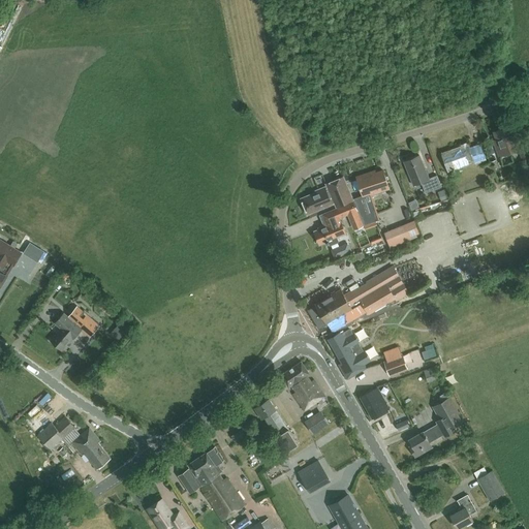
[(498,156),(518,150),(517,147),(509,126),(493,131),(496,141),(493,142),(497,153),(498,156)]
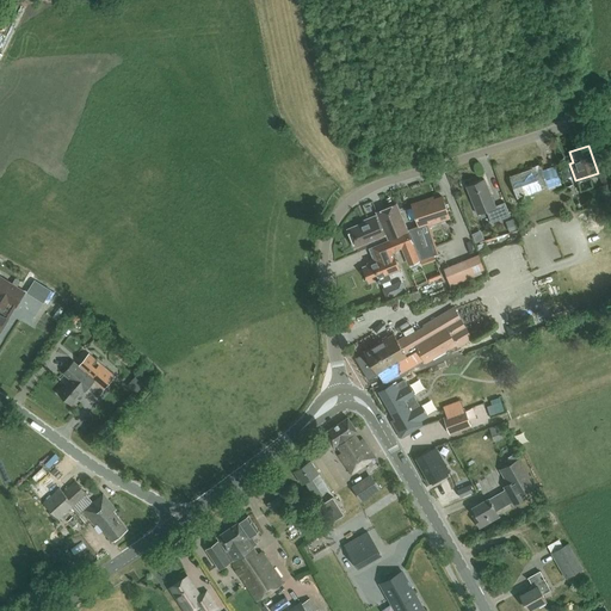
[(543,172),(541,166),(511,177),(517,197),(548,186),(548,187),(560,184),(555,168),(543,172)]
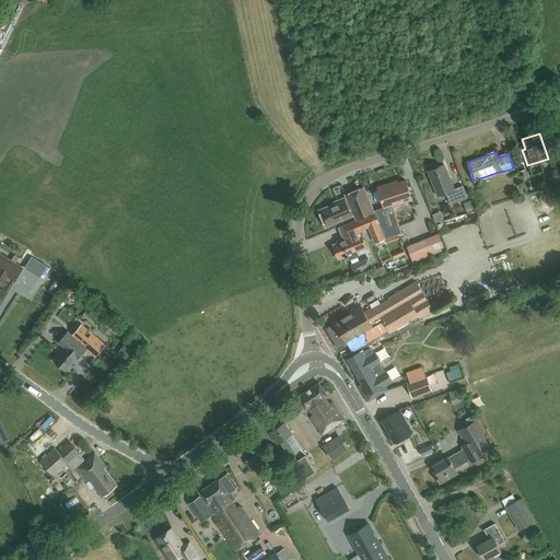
[(548,156),(552,171),(550,171),(555,184),(559,182),(559,163),(557,154),(548,156)]
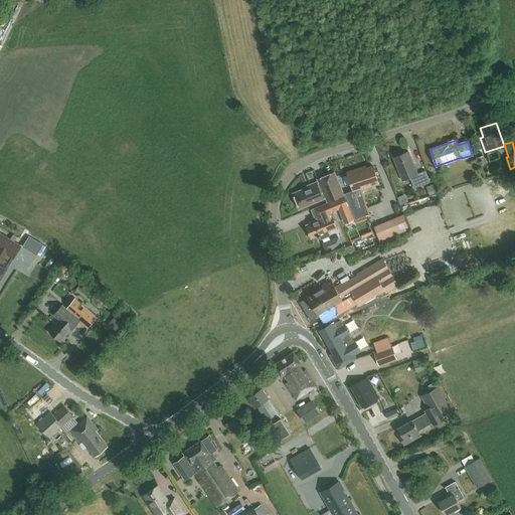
[(417,174),(410,156),(407,151),(393,156),(402,180),(410,177),(414,187),(430,181),(424,170),(417,174)]
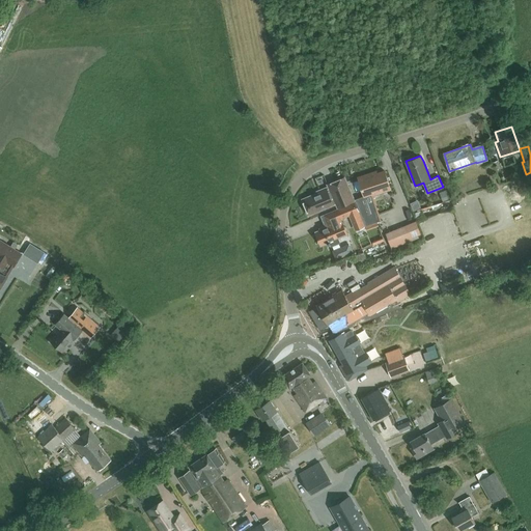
[(492,162),(494,169),(500,167),(498,160),(492,162)]
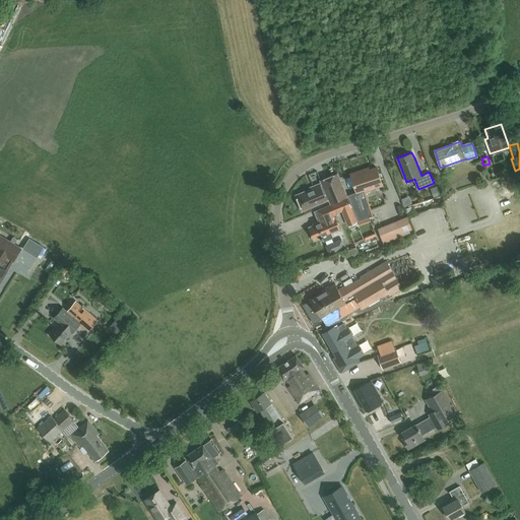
[(366,172),(366,170),(350,175),(356,192),(364,190),(364,192),(383,186),(377,169),(366,172)]
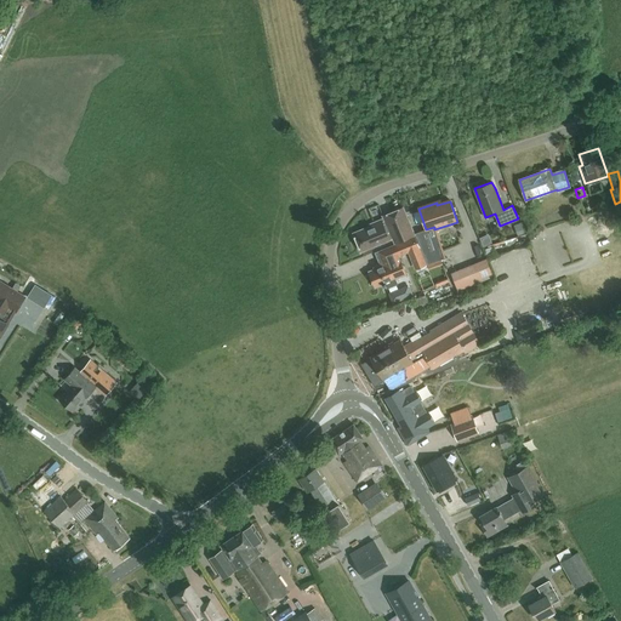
[(394,243),(415,235),(404,208),(383,216),(385,220),(353,233),(360,251),(393,238),(394,243)]
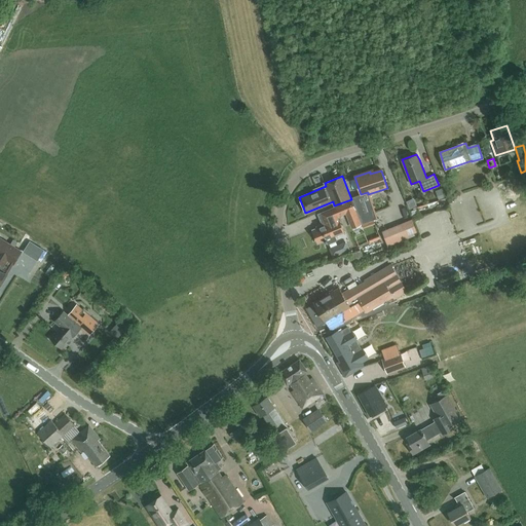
[(439,199),(446,196),(442,188),(435,190),(439,199)]
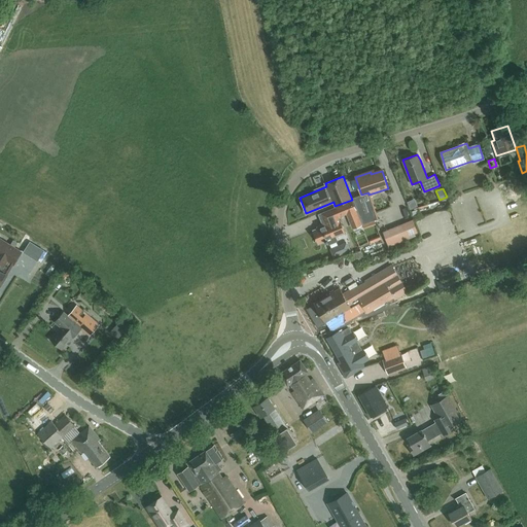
[(366,208),(362,197),(355,199),(363,223),(374,219),(370,207),(366,208)]
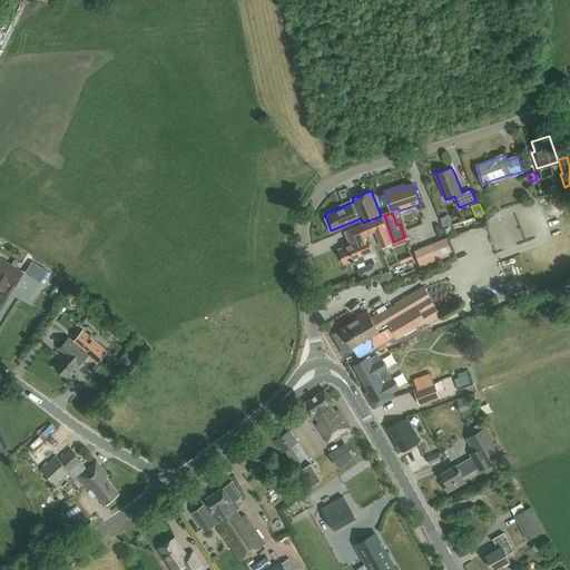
[(444,226),(452,223),(449,215),(441,218),(444,226)]
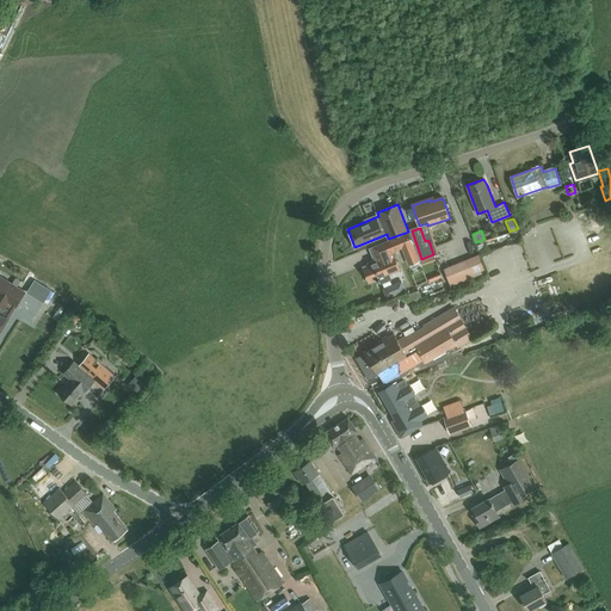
[(408,233),(370,248),(375,261),(364,266),(370,281),(378,277),(381,283),(390,279),(388,273),(399,269),(392,251),(402,247),(408,264),(419,259),(408,233)]
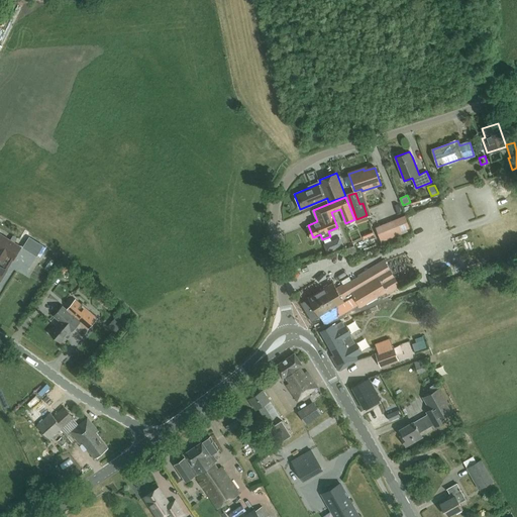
[(406,216),(414,213),(410,204),(403,208),(406,216)]
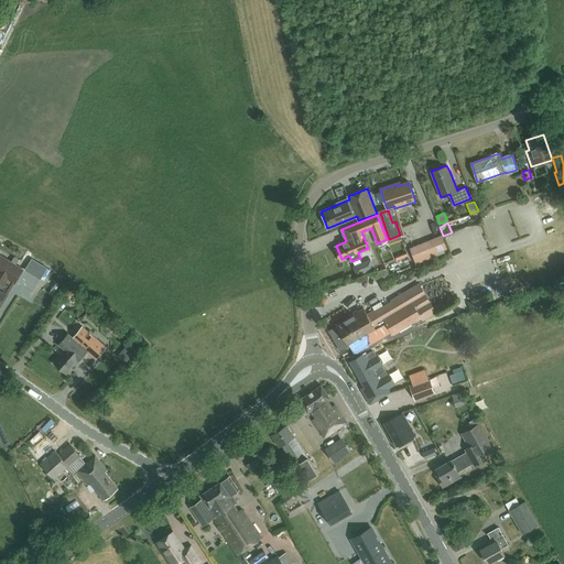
[(416,263),(431,258),(446,251),(447,251),(442,237),(425,243),(410,249),(416,263)]
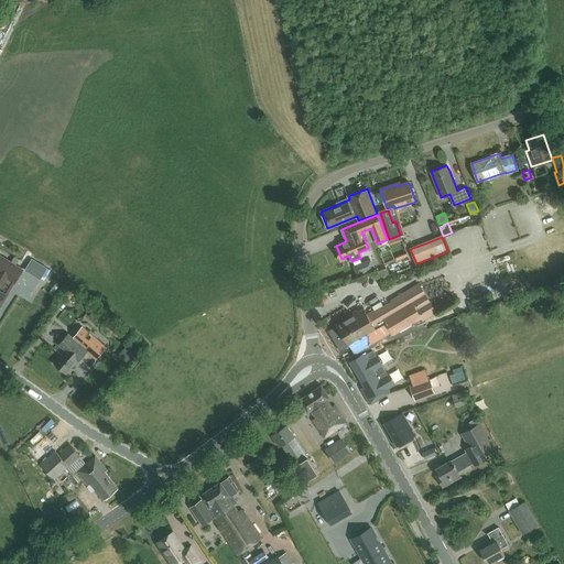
[(447,243),(452,258),(463,255),(458,240),(447,243)]
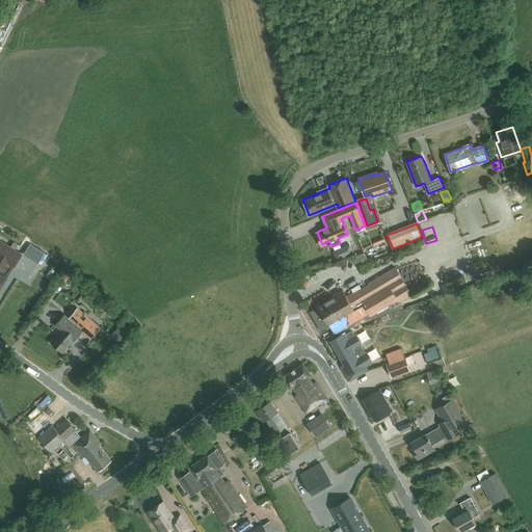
[(0,241),(0,287),(6,277),(1,273),(7,263),(12,267),(21,255),(15,250),(18,244),(14,241),(9,247),(0,241)]
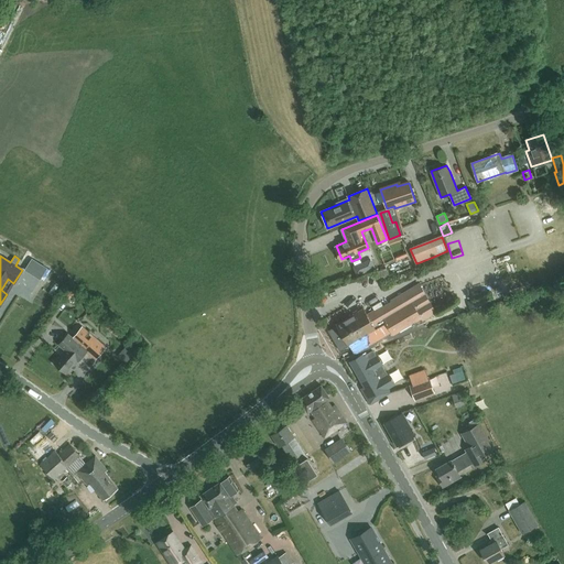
[(376,268),(371,259),(353,266),(357,275),(376,268)]
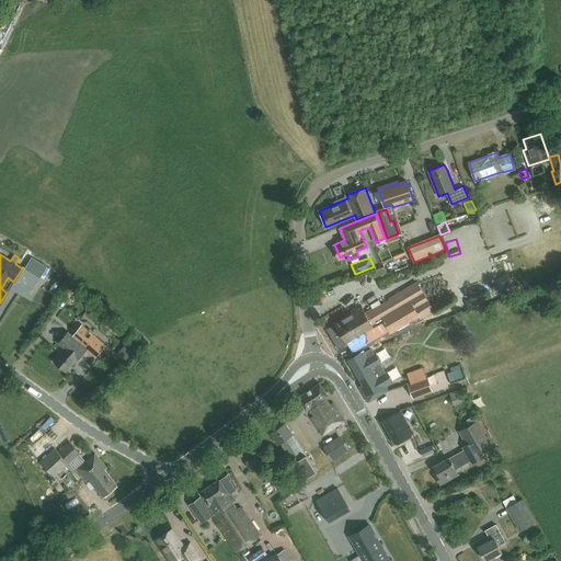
[(377,277),(386,274),(382,266),(374,270),(377,277)]
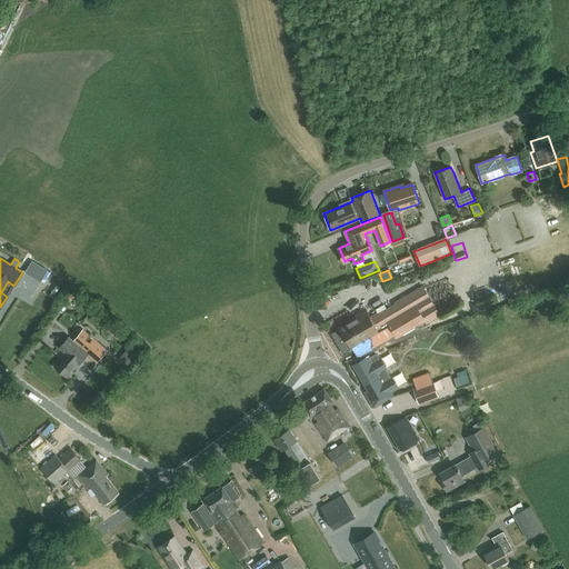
[(401,316),(388,323),(397,339),(423,322),(425,325),(441,316),(422,285),(393,302),(395,303),(401,316)]
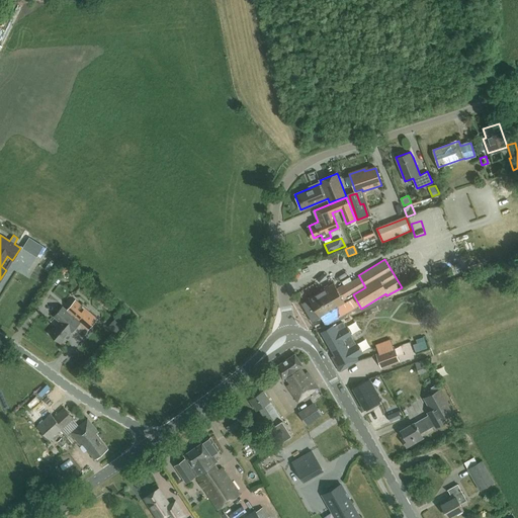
[(51,260),(45,269),(48,271),(54,262),(51,260)]
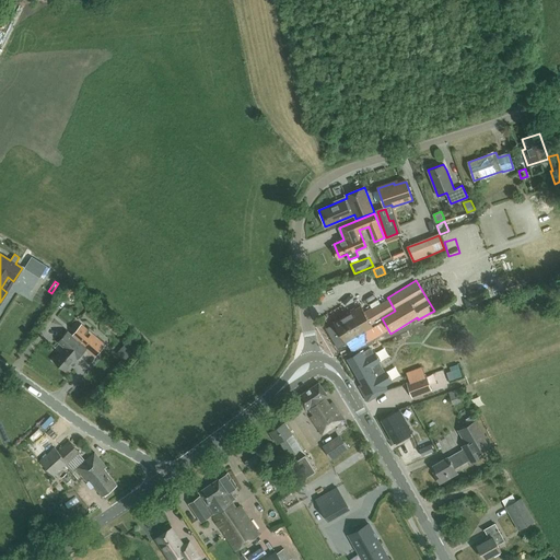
[(464,300),(467,308),(487,301),(483,293),(482,293),(464,300)]
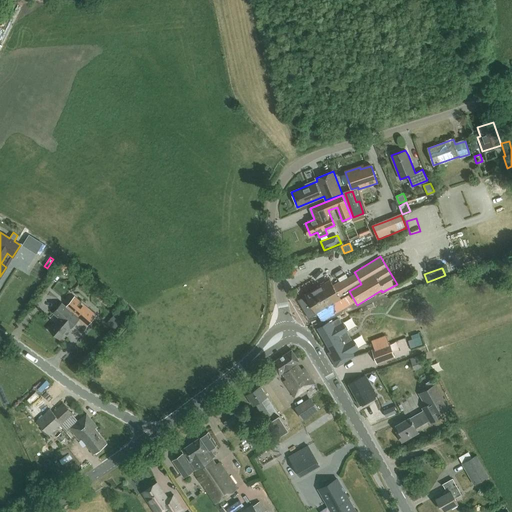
[(329,280),(305,294),(306,295),(316,314),(317,314),(324,310),(328,318),(334,316),(338,314),(348,311),(345,305),(350,302),(345,293),(349,291),(361,284),(355,273),(340,282),(339,281),(332,285),(329,280)]
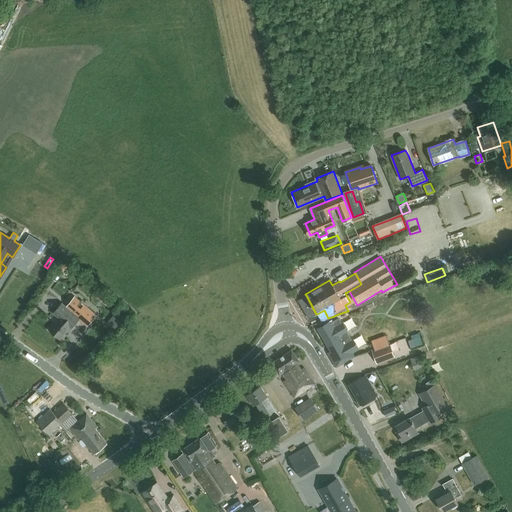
[(85,280),(80,286),(89,293),(93,287),(85,280)]
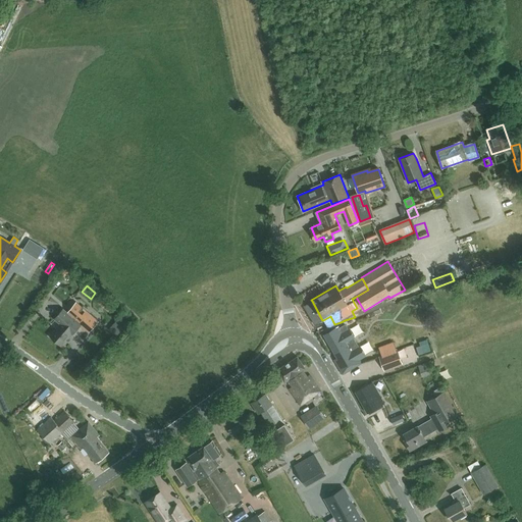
[(322,320),(312,301),(304,306),(314,324),(322,320)]
